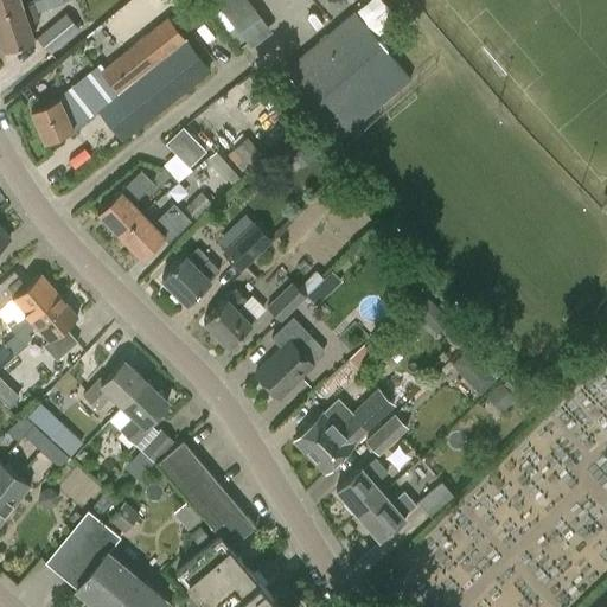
[(0,0),(0,12),(20,5),(18,0),(0,0)]
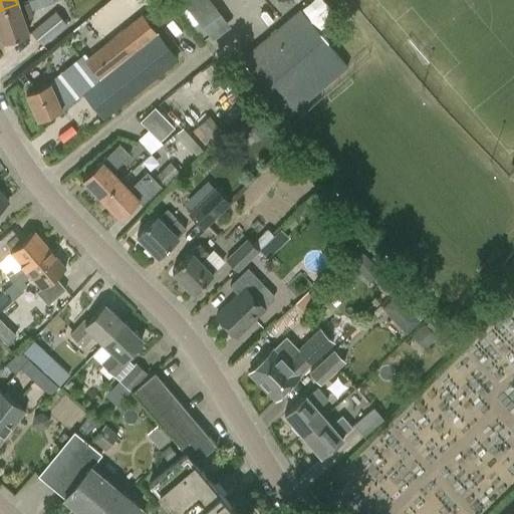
[(53,0),(29,0),(33,9),(54,2),(53,0)]
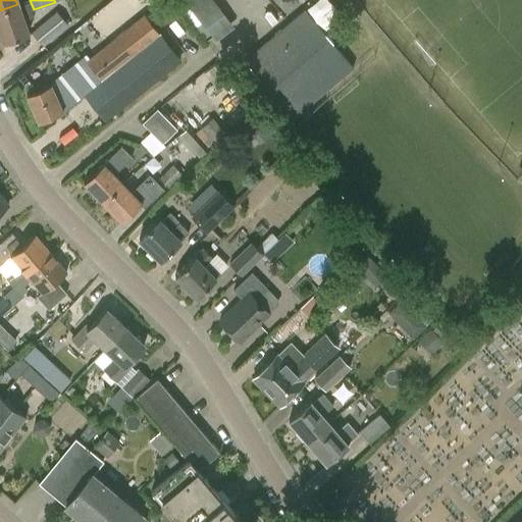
[(215,41),(233,27),(212,0),(192,0),(190,2),(187,4),(215,41)]
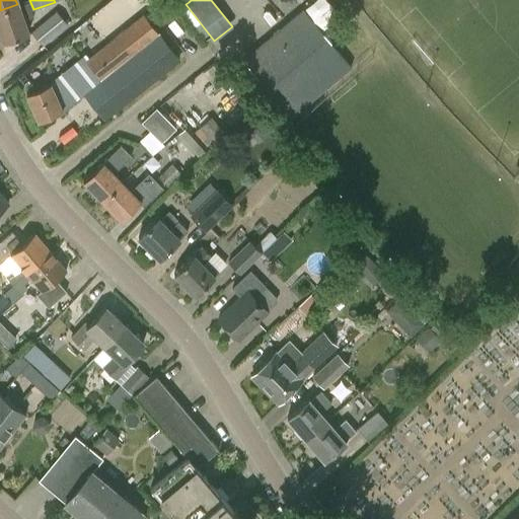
[(17,6),(17,4),(0,10),(0,32),(3,43),(27,34),(23,21),(34,17),(29,2),(17,6)]
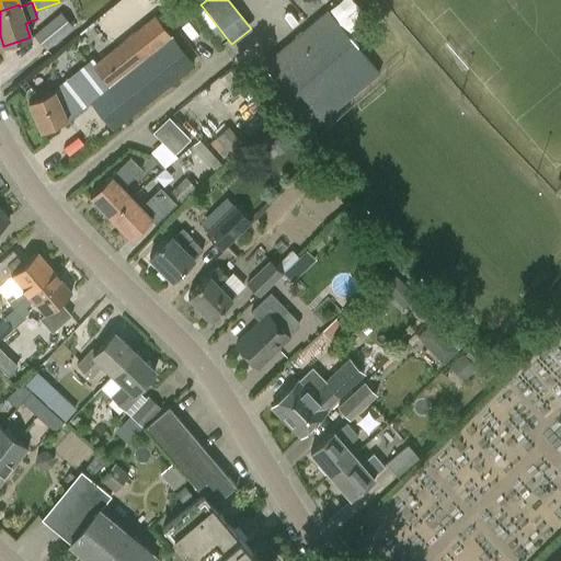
[(60,11),(34,34),(47,48),(73,26),(60,11)]
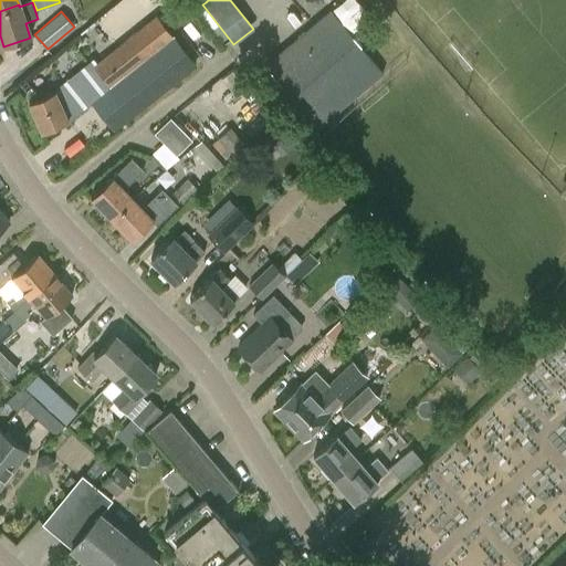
[(265,66),(317,128),(383,73),(349,34),(331,11),(265,66)]
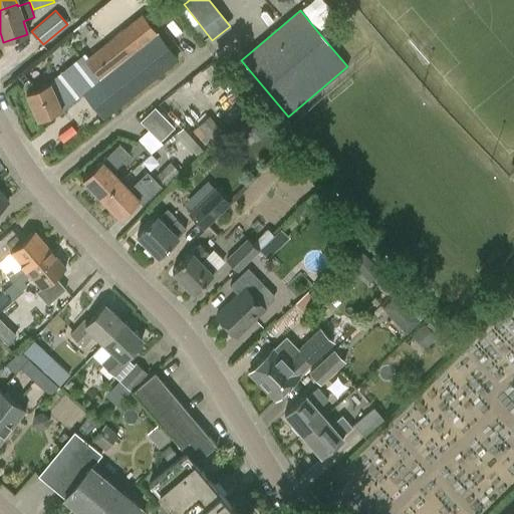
[(82,55),(49,82),(25,93),(37,120),(61,109),(60,108),(98,78),(120,105),(179,59),(142,13),(85,58),(82,55)]
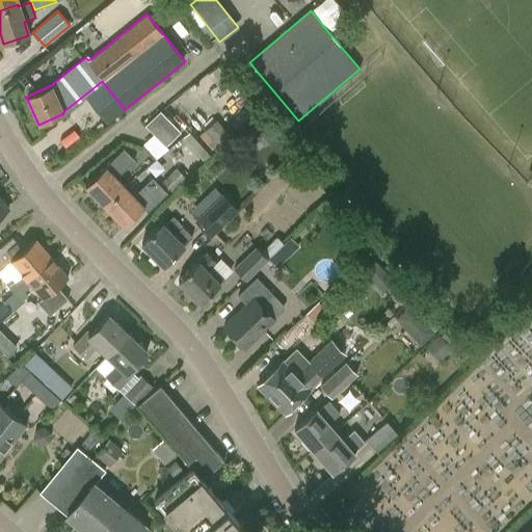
[(165,147),(181,132),(160,111),(144,126),(165,147)]
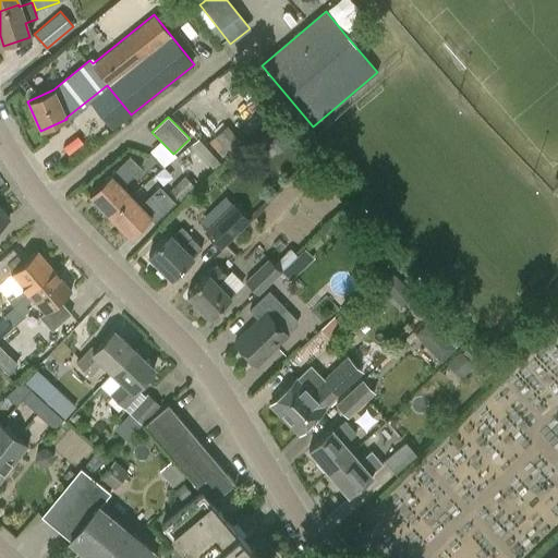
[(227,124),(209,142),(223,157),(241,141),(227,124)]
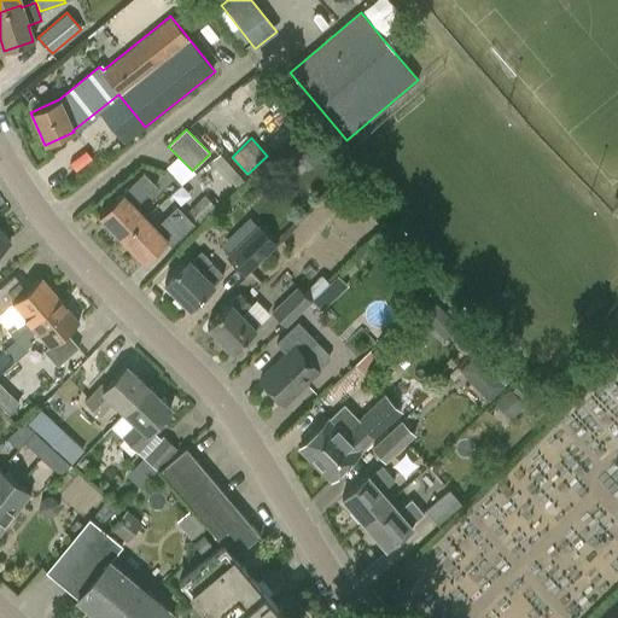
[(315,161),(321,153),(315,149),(309,157),(315,161)]
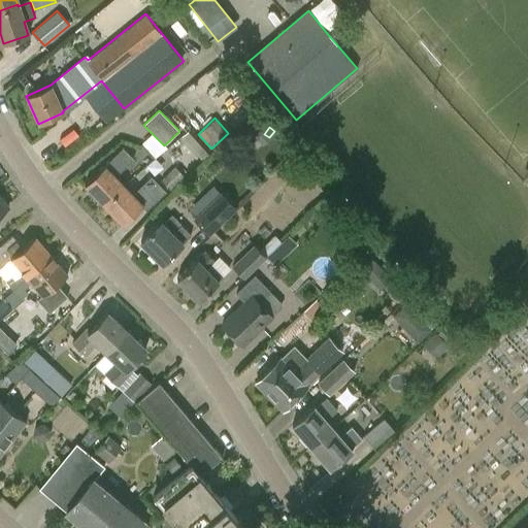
[(206,154),(187,131),(180,136),(180,135),(167,147),(168,149),(167,150),(172,155),(187,141),(202,158),(206,154)]
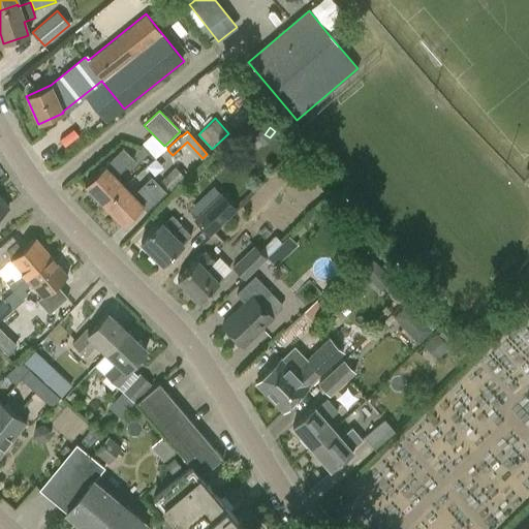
[(104,165),(104,166),(85,185),(103,205),(123,186),(115,178),(133,159),(122,148),(104,165)]
